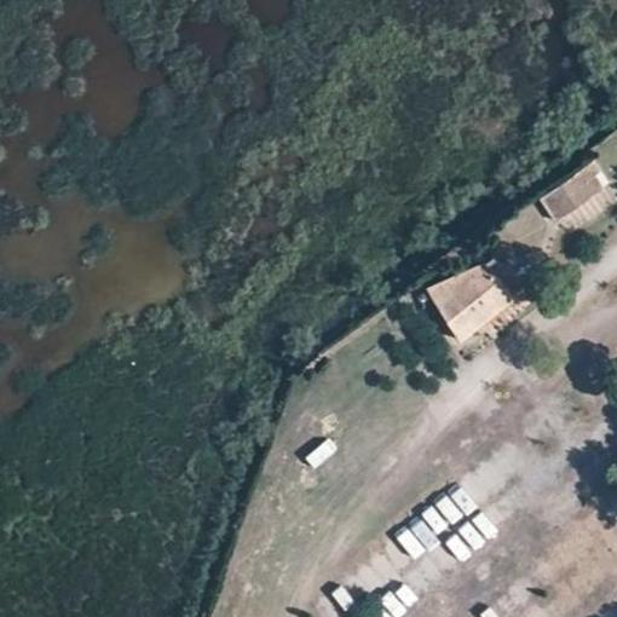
[(540,199),(542,201),(555,221),(603,190),(588,167),(540,199)]
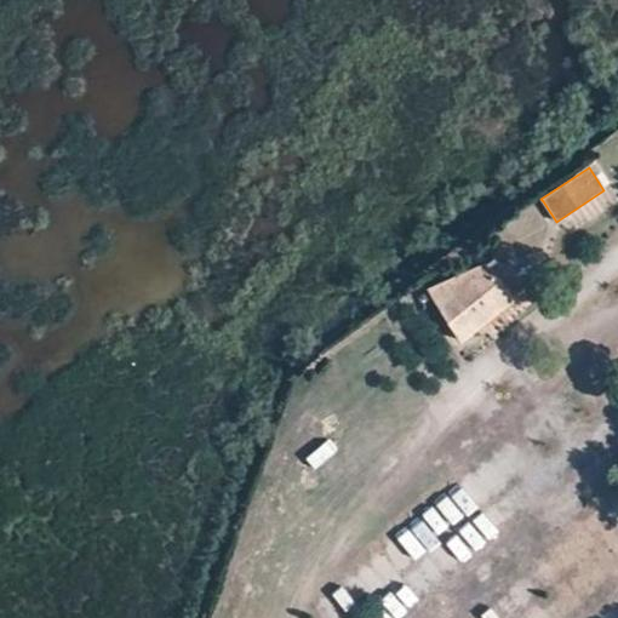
[(459,343),(510,299),(482,264),(424,287),(459,343)]
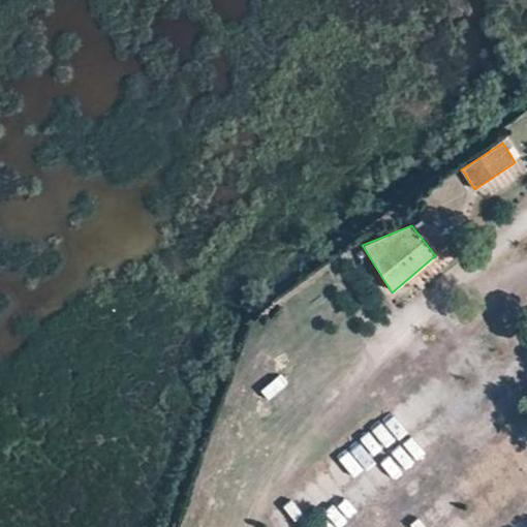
[(383,424),(347,444),(361,466),(396,445),(383,424)]
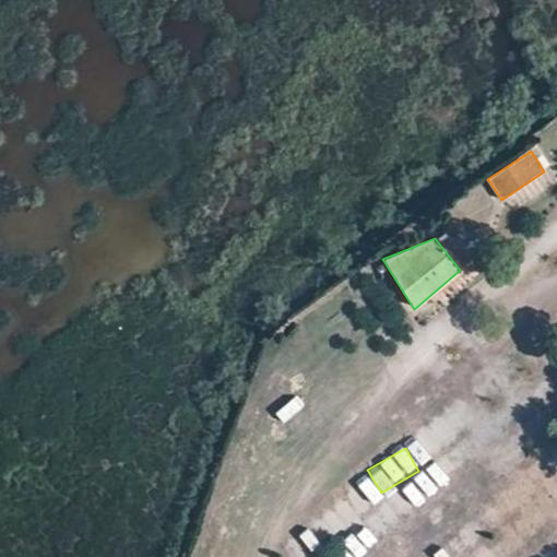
[(422,471),(390,496),(405,516),(437,490),(422,471)]
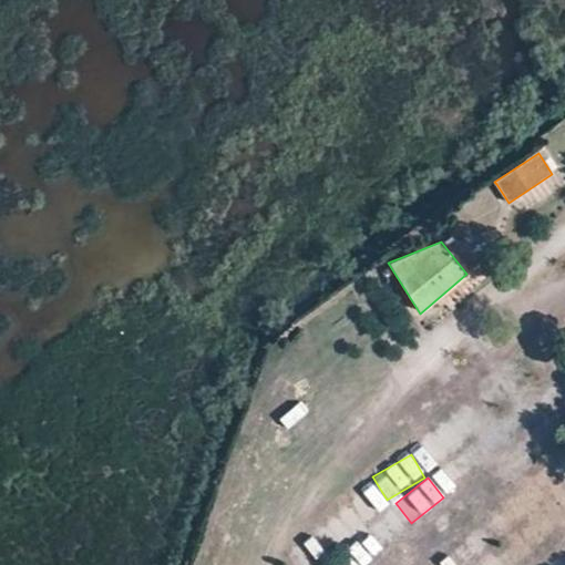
[(519,486),(478,532),(494,547),(535,502),(519,486)]
